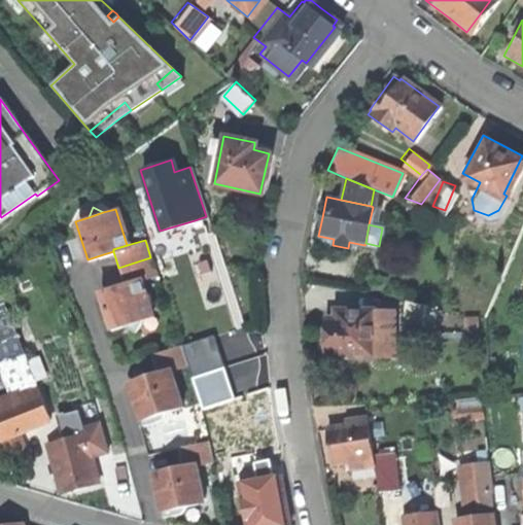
[(118,268),(124,282),(139,277),(140,279),(157,274),(150,257),(118,268)]
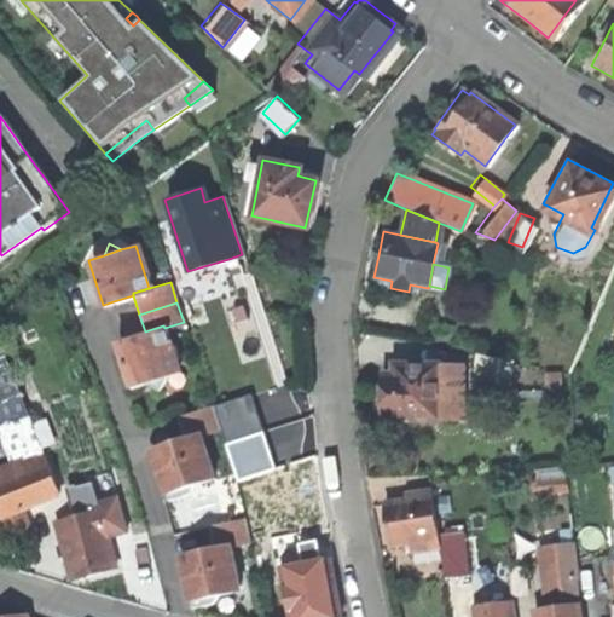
[(128,387),(143,382),(163,376),(178,372),(164,328),(163,326),(145,332),(131,336),(114,341),(128,387)]
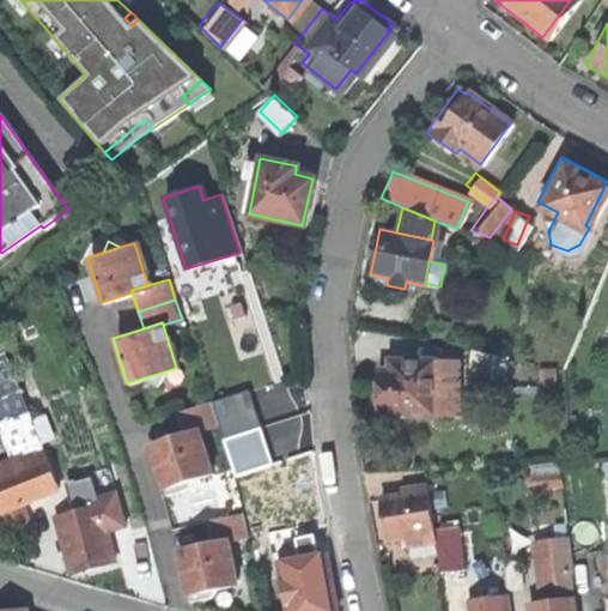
[(0,421),(14,458),(40,448),(0,348),(0,421)]
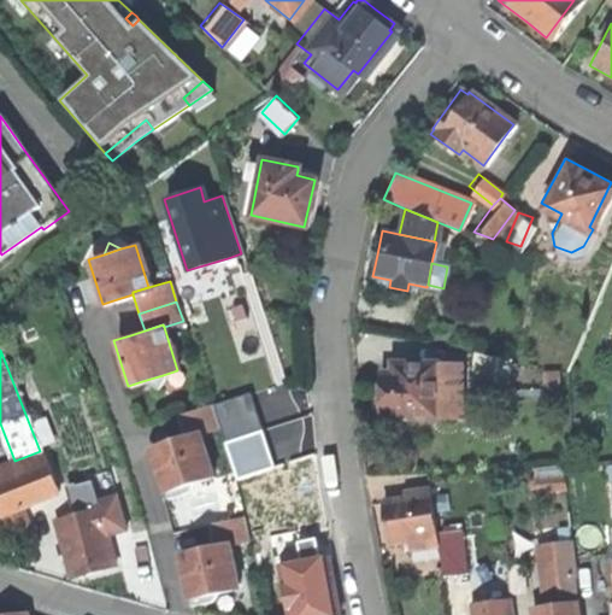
[(445,414),(446,363),(440,357),(388,357),(388,367),(376,367),(376,379),(376,388),(369,396),(369,404),(376,409),(376,413),(445,414)]
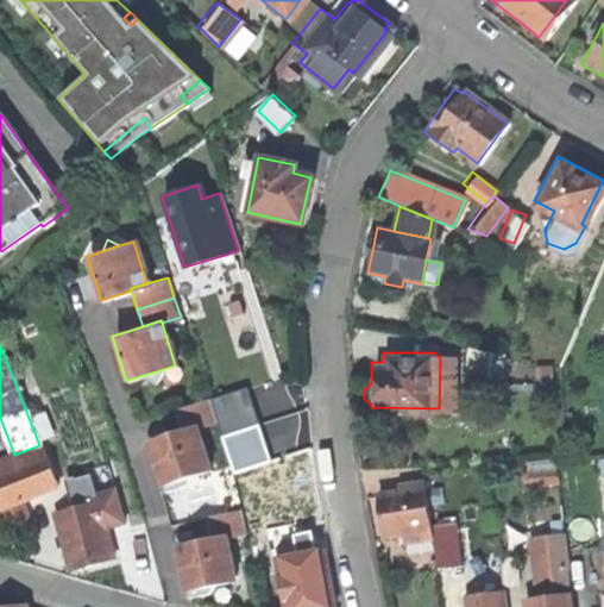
[(161,370),(140,376),(155,385),(161,370)]
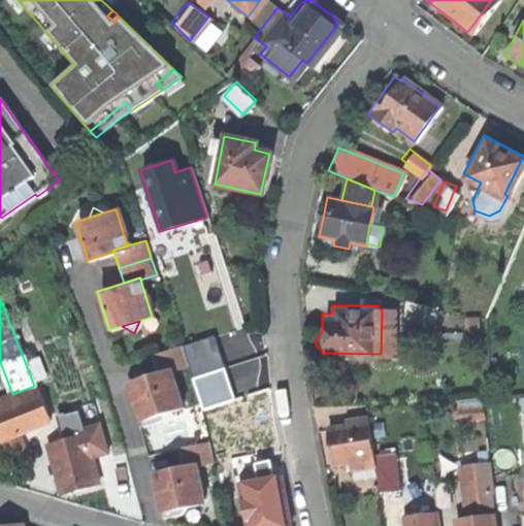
[(213,335),(181,346),(187,363),(191,376),(223,366),(213,335)]
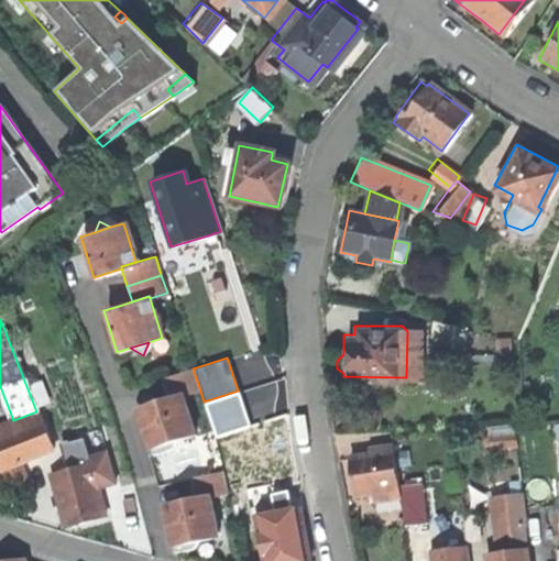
[(166,398),(181,394),(199,387),(193,369),(161,378),(166,398)]
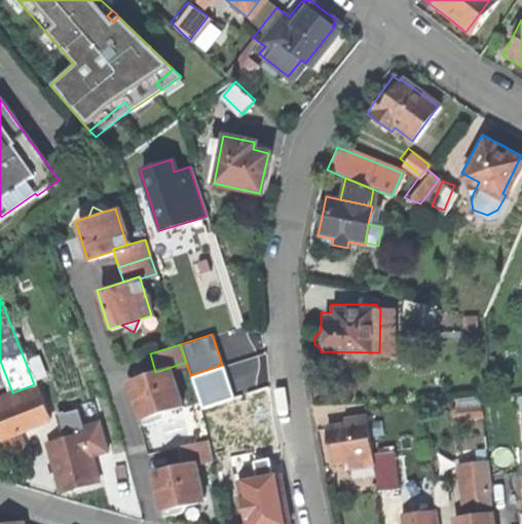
[(180,404),(169,368),(155,372),(134,379),(126,381),(141,424),(158,419),(162,411),(180,404)]
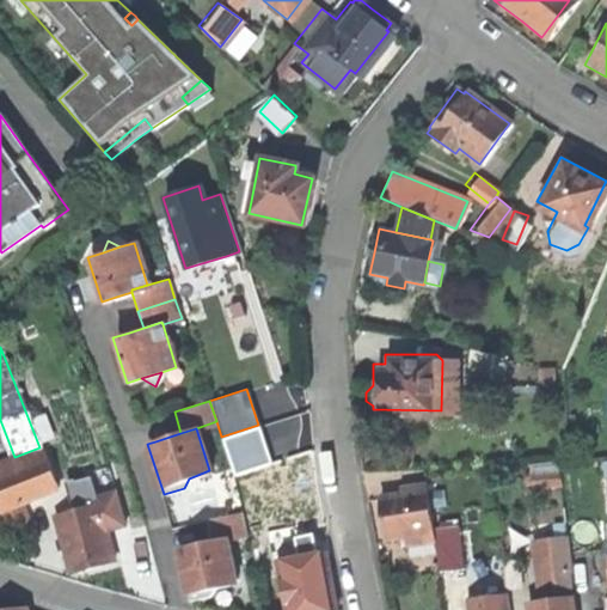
[(19,500),(55,487),(40,447),(14,457),(0,462),(0,512),(8,534),(29,525),(19,500)]
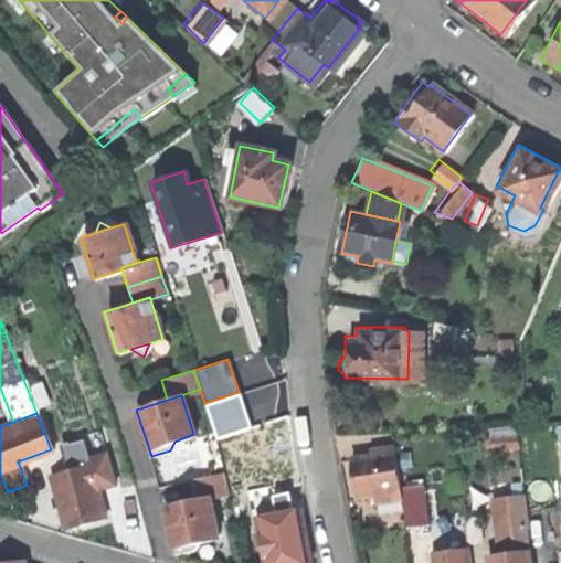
[(489,449),(514,446),(512,435),(487,437),(489,449)]
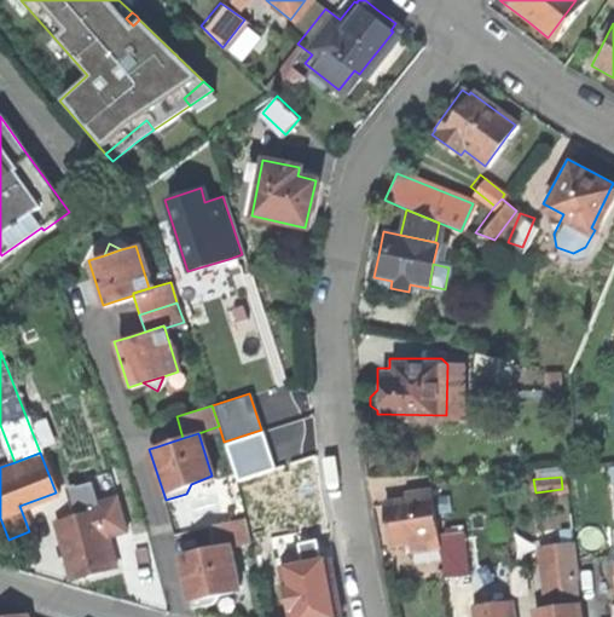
[(239,499),(244,518),(249,542),(325,528),(316,482),(239,499)]
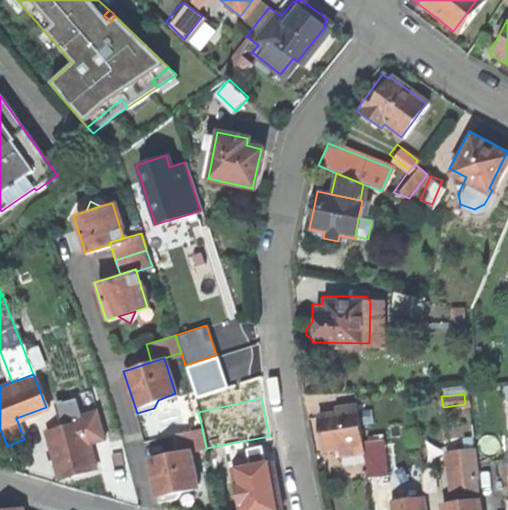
[(53,405),(59,426),(80,420),(74,399),(53,405)]
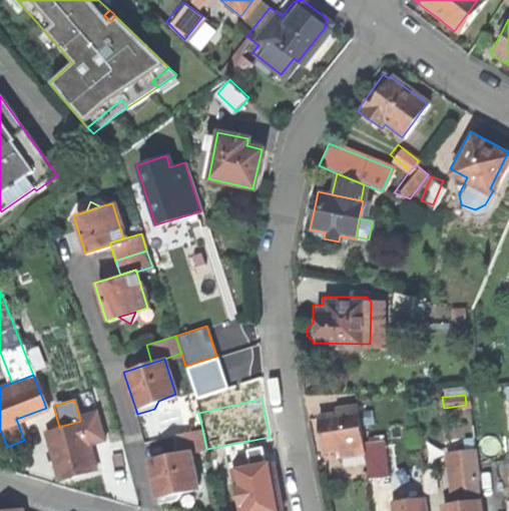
[(320,437),(322,452),(339,450),(345,449),(346,456),(364,454),(362,443),(357,403),(334,406),(335,414),(317,416),(320,437)]
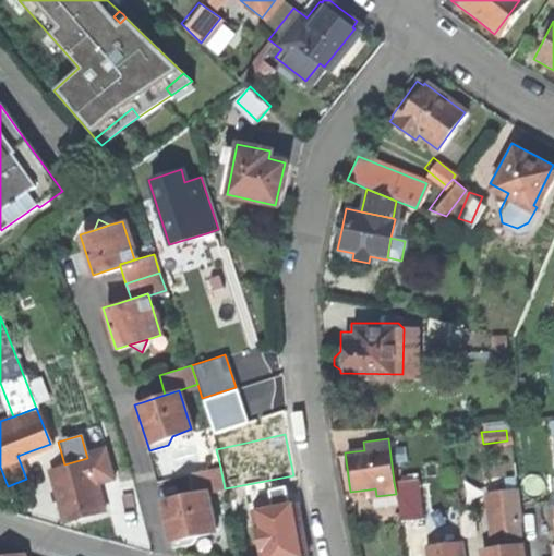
[(101,511),(87,458),(64,464),(47,469),(62,522),(80,518),(101,511)]
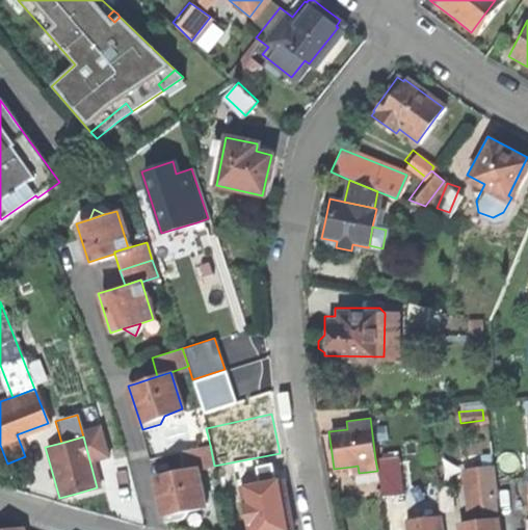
[(195,468),(195,470),(214,466),(210,445),(180,452),(184,471),(195,468)]
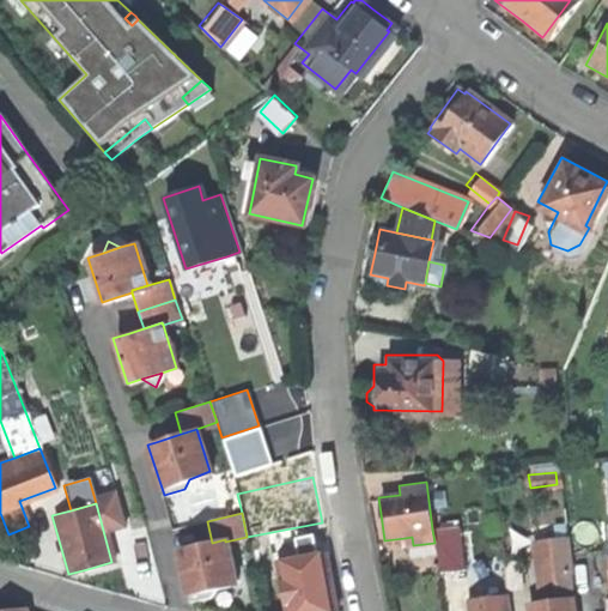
[(456,526),(432,530),(435,543),(438,569),(462,566),(456,526)]
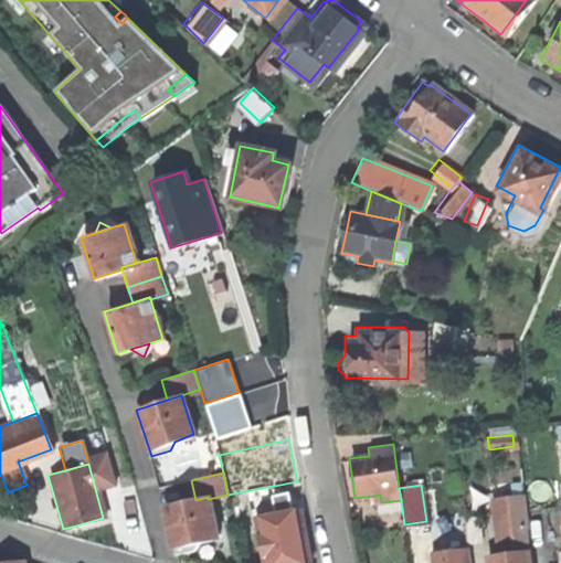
[(274,513),(292,510),(288,491),(271,495),(274,513)]
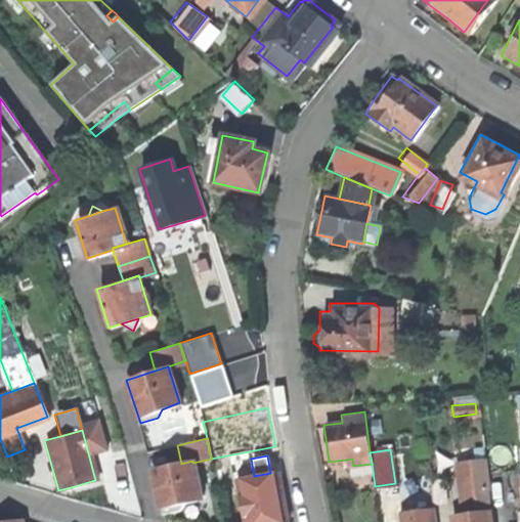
[(426,460),(428,478),(442,477),(448,476),(446,458),(426,460)]
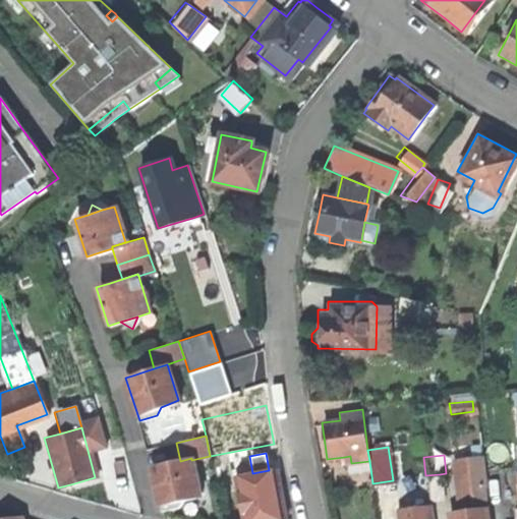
[(202,499),(191,460),(191,458),(180,461),(150,468),(159,509),(190,502),(202,499)]
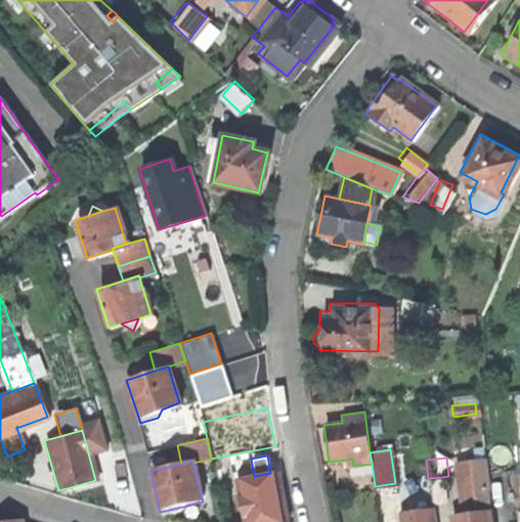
[(482,461),(456,465),(462,514),(488,511),(482,461)]
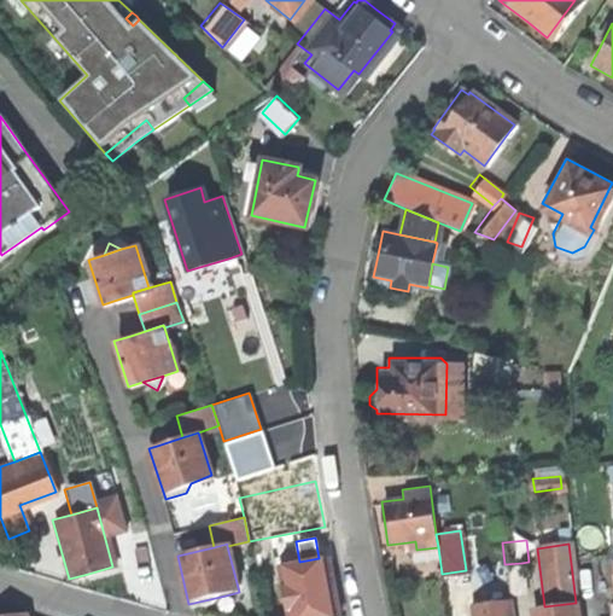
[(337,615),(326,556),(319,558),(299,562),(279,565),(287,615),(337,615)]
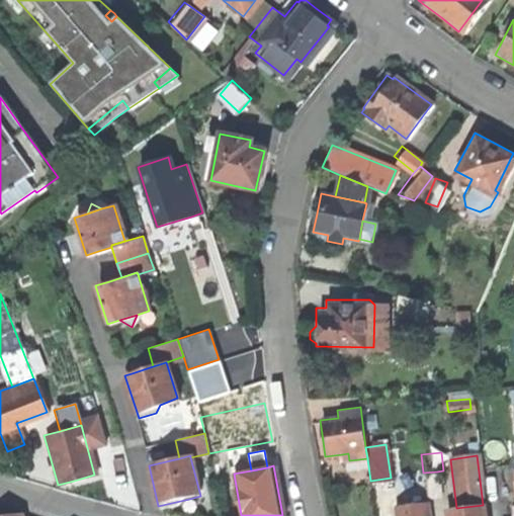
[(437,471),(423,473),(425,498),(439,497),(437,471)]
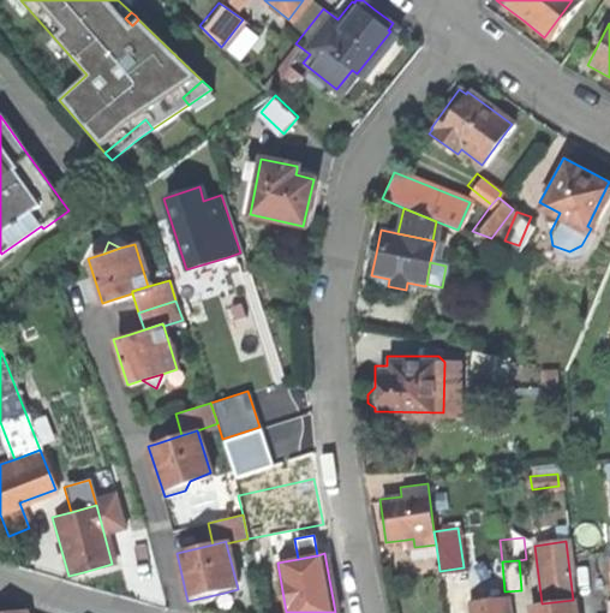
[(508,612),(507,597),(468,602),(468,612),(508,612)]
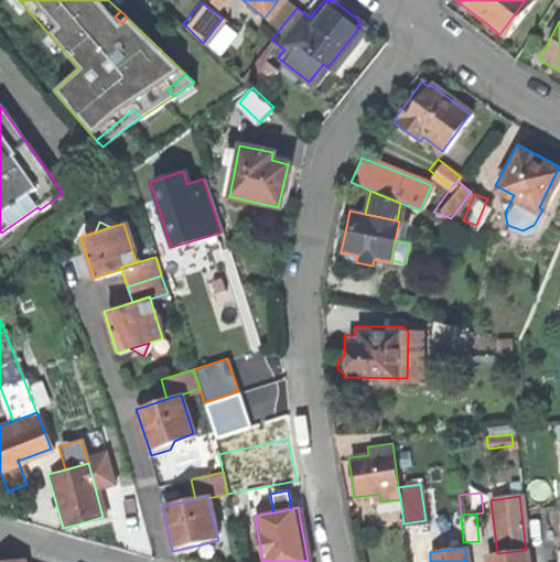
[(527,561),(526,550),(497,553),(486,554),(486,561),(527,561)]
